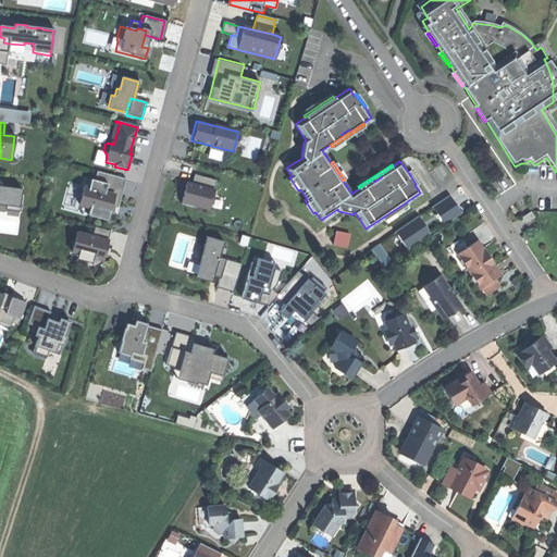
[(409,171),(408,172),(416,184),(418,183),(409,171)]
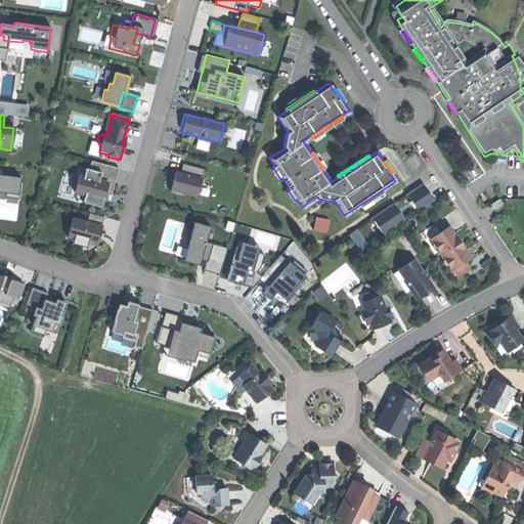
[(91,162),(89,170),(99,173),(97,180),(107,183),(105,192),(112,194),(114,187),(118,169),(91,162)]
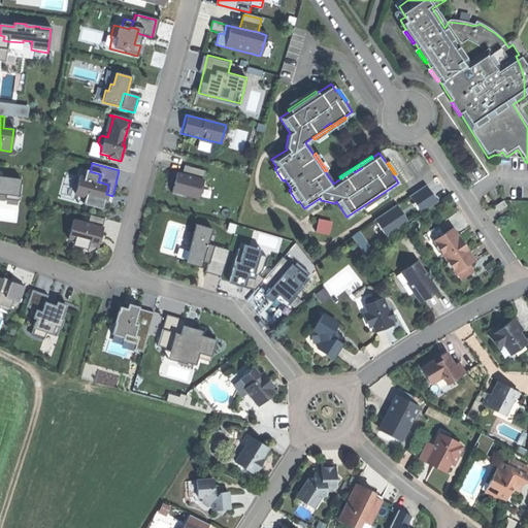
[(184,166),(182,175),(202,180),(204,172),(184,166)]
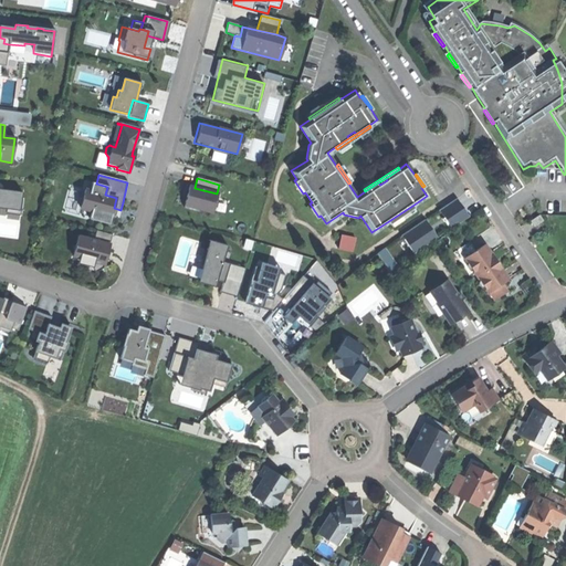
[(109,226),(114,208),(116,198),(105,195),(107,187),(96,184),(92,182),(90,192),(84,191),(80,209),(91,212),(88,220),(109,226)]
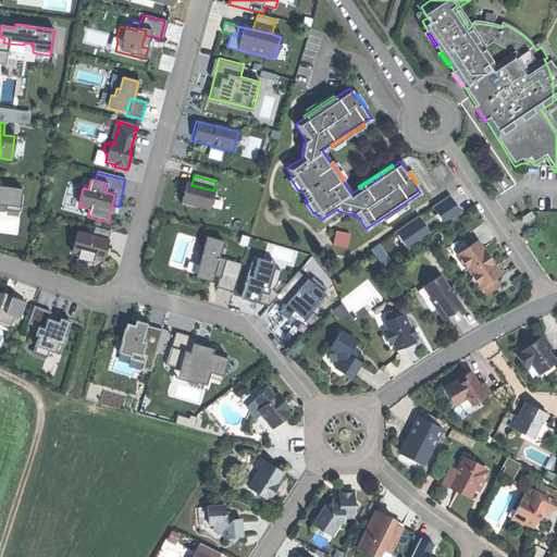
[(213,190),(192,185),(186,184),(184,194),(180,206),(194,209),(195,208),(208,211),(213,190)]
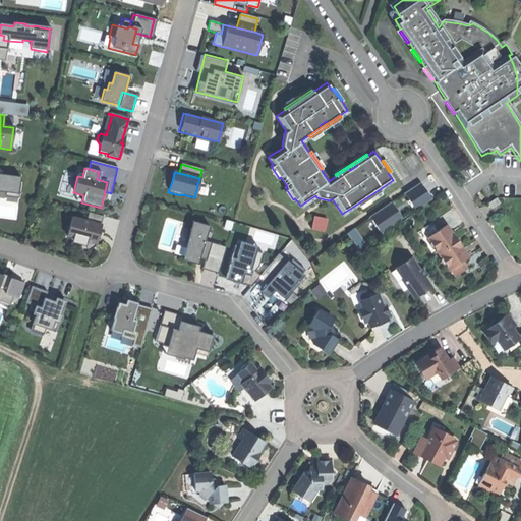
[(0,190),(17,192),(19,176),(0,174),(0,190)]
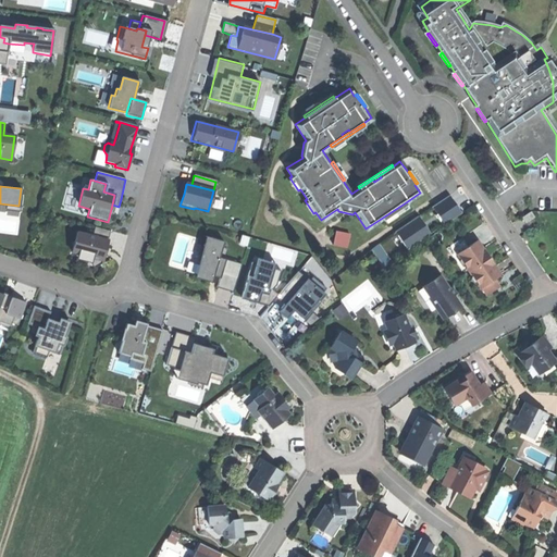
[(298,190),(305,200),(307,199),(300,189),(298,190)]
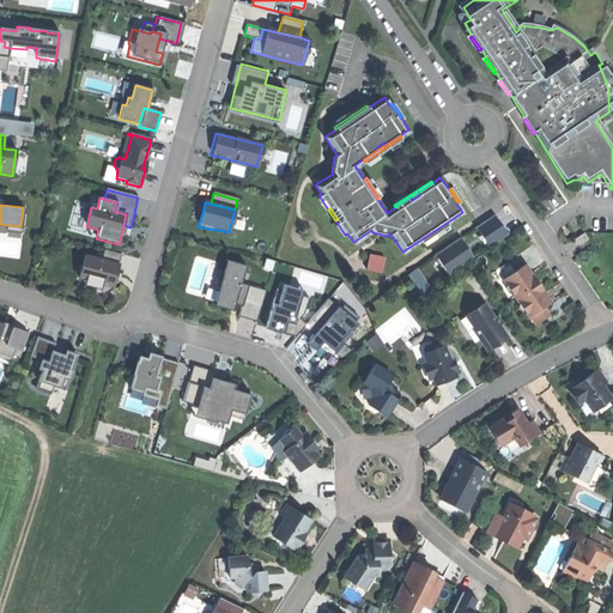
[(477,225),(490,246),(510,234),(497,213),(477,225)]
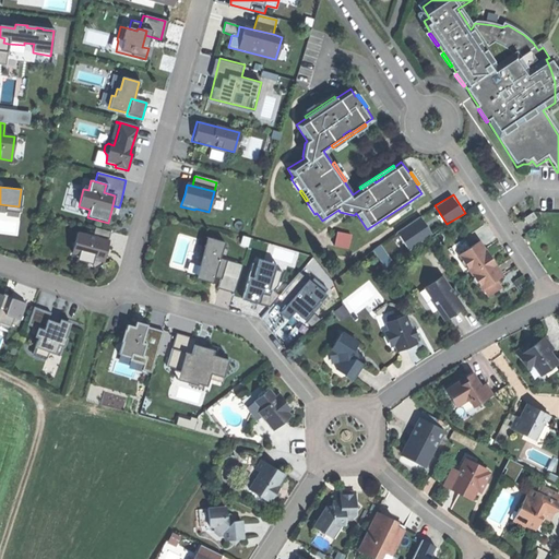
[(408,204),(407,203),(382,219),(384,222),(408,204)]
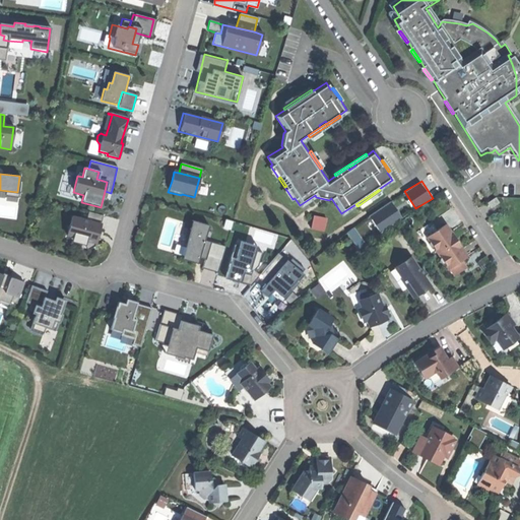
[(394,200),(371,213),(380,230),(403,216),(394,200)]
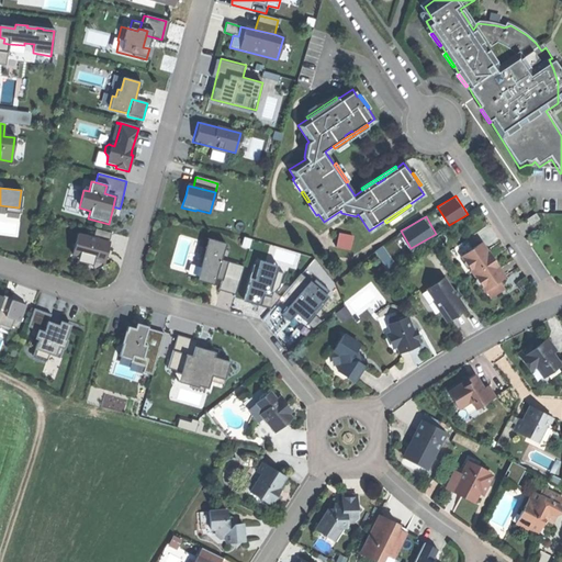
[(111,234),(96,229),(93,238),(78,235),(72,255),(88,260),(94,271),(101,267),(103,258),(102,257),(103,255),(104,253),(105,254),(111,234)]
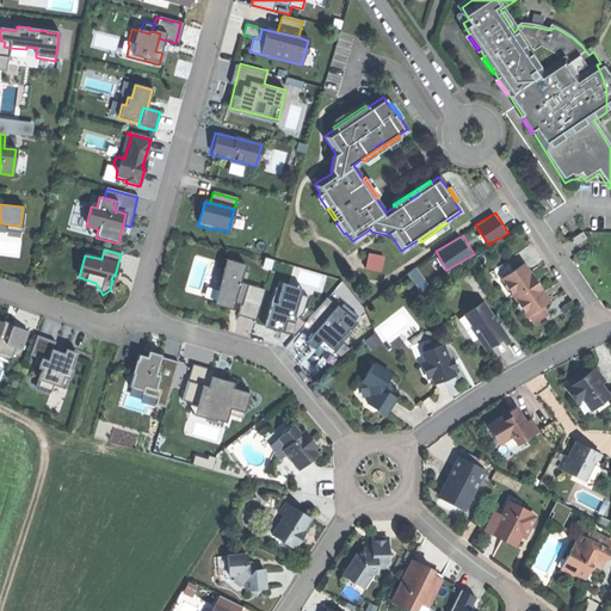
[(370,252),(366,267),(383,271),(387,254),(370,252)]
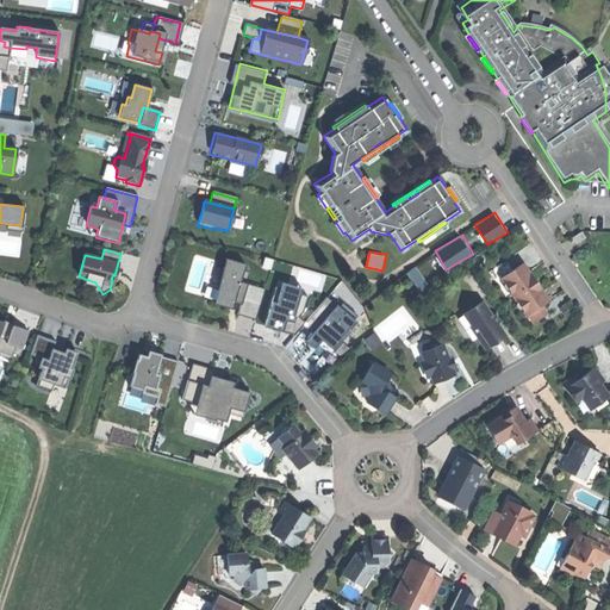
[(441,274),(446,271),(435,253),(429,256),(441,274)]
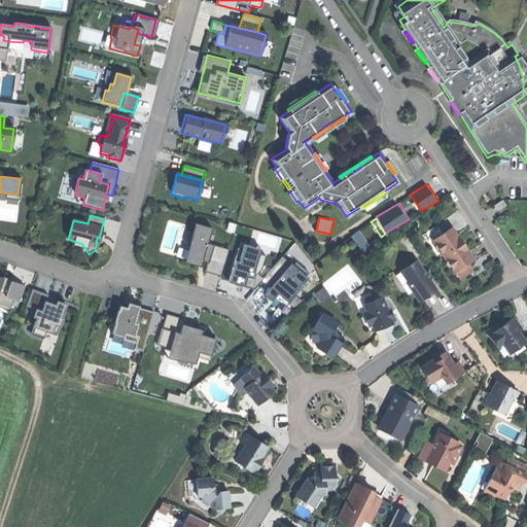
[(436,255),(442,252),(441,250),(438,252),(434,246),(436,244),(433,239),(444,232),(437,223),(422,234),(436,255)]
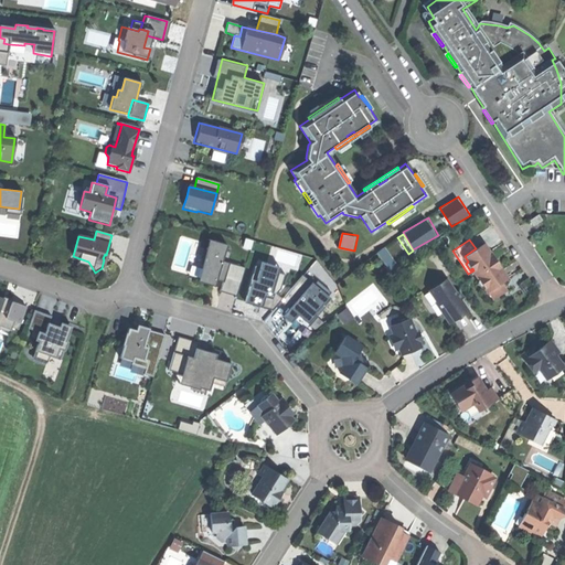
[(212,280),(216,262),(222,246),(204,241),(193,281),(210,287),(212,280)]
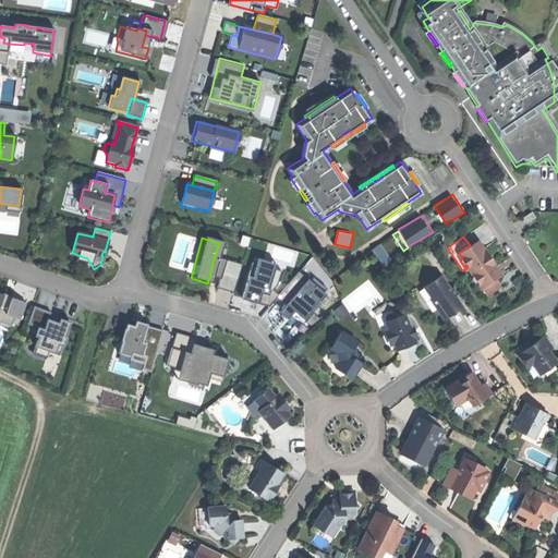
[(478,283),(486,294),(493,290),(499,286),(495,278),(500,275),(488,256),(478,241),(470,245),(459,253),(462,258),(460,261),(464,267),(466,265),(468,267),(472,275),(471,278),(474,283),(478,283)]
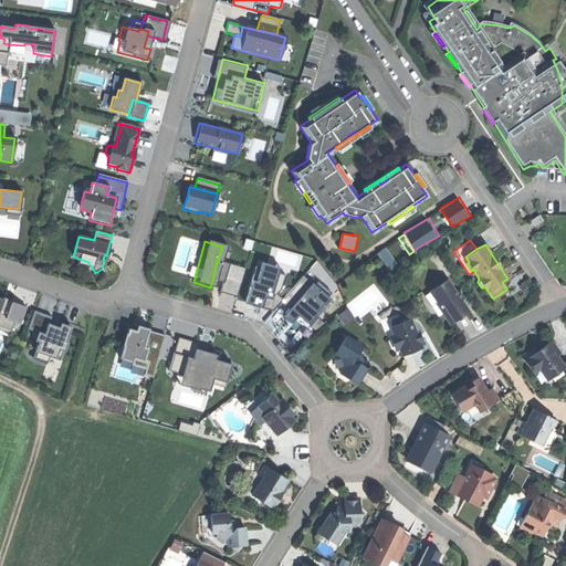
[(387,247),(380,251),(392,269),(399,264),(387,247)]
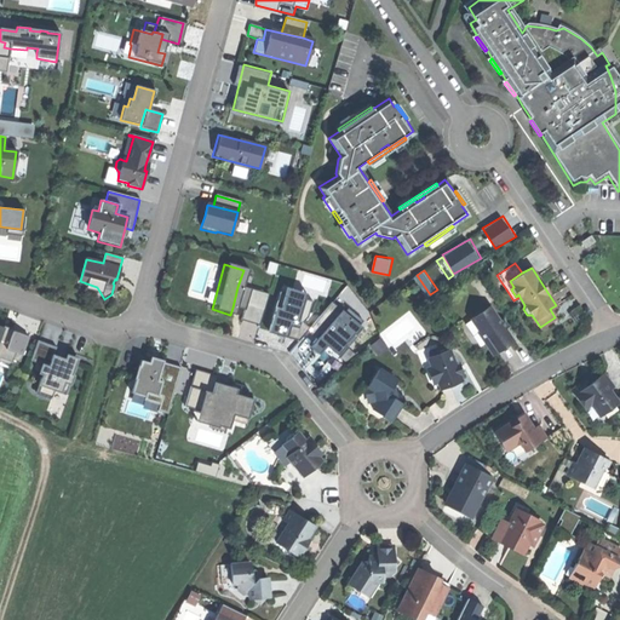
[(277,305),(271,332),(306,339),(315,300),(305,298),(308,291),(288,286),(283,306),(277,305)]
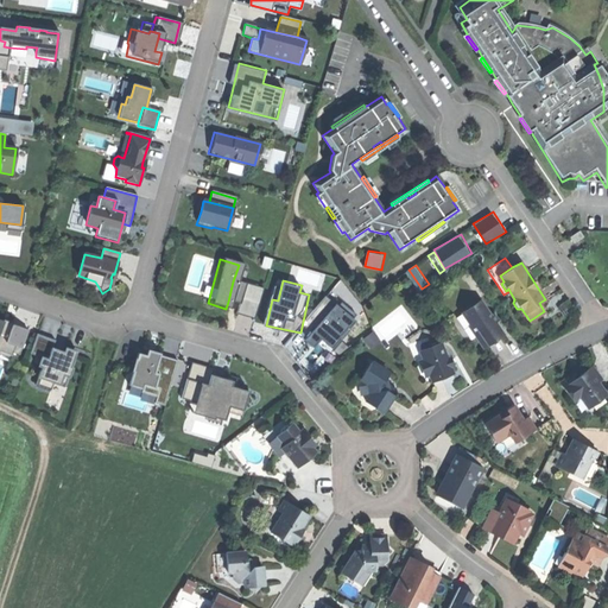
[(234,303),(240,284),(233,282),(228,302),(234,303)]
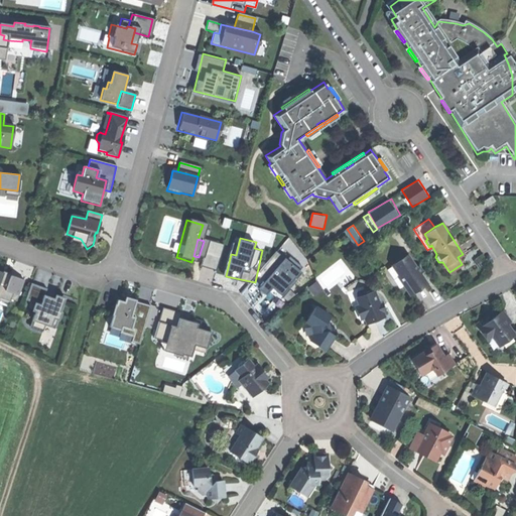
[(213,270),(221,245),(207,241),(199,266),(213,270)]
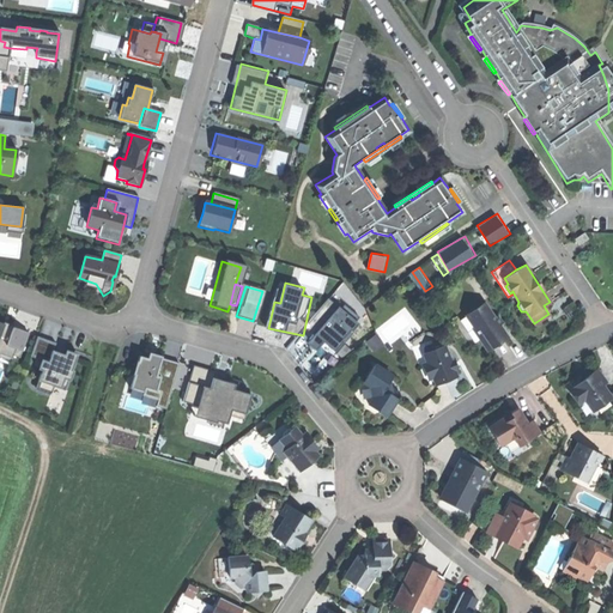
[(331,296),(309,327),(315,332),(309,341),(317,347),(322,339),(339,351),(362,319),(331,296)]
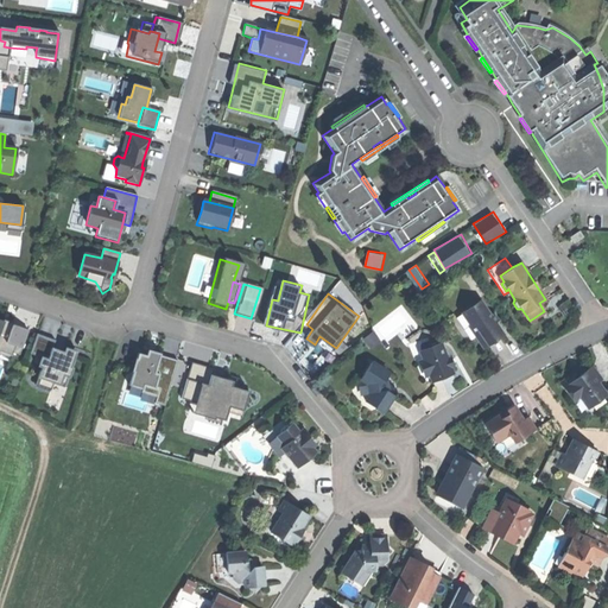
[(461,314),(483,347),(493,340),(504,333),(495,322),(496,316),(494,312),(491,315),(480,301),(461,314)]
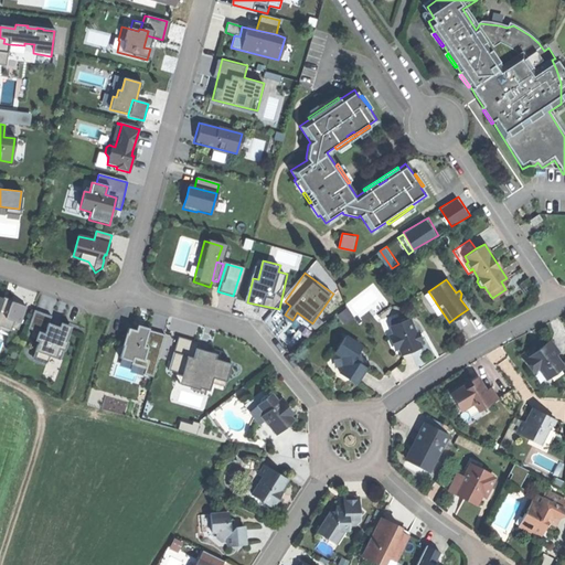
[(371,287),(348,304),(355,315),(379,298),(371,287)]
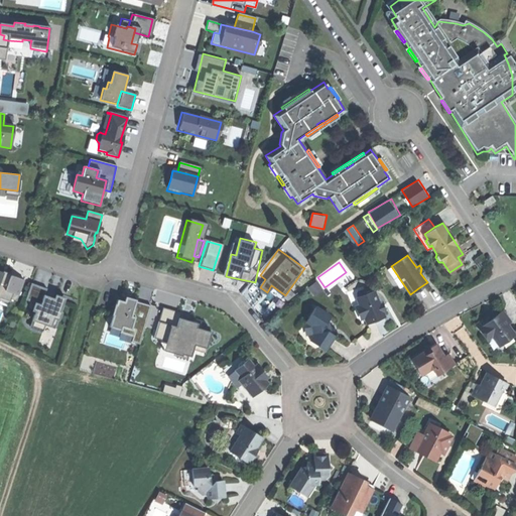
[(0,272),(0,301),(8,304),(10,299),(16,301),(23,281),(12,278),(2,275),(2,273),(0,272)]
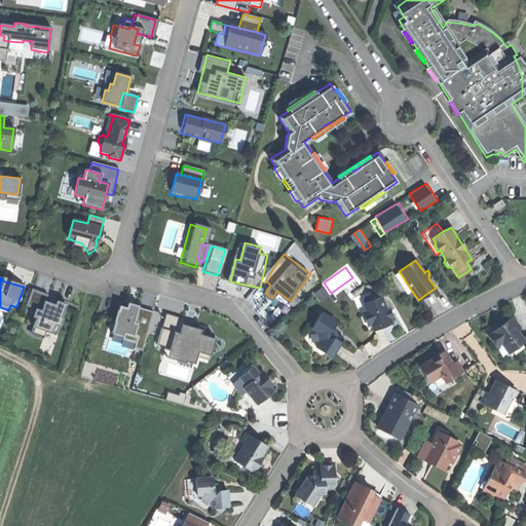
[(320,300),(330,297),(327,287),(316,290),(320,300)]
